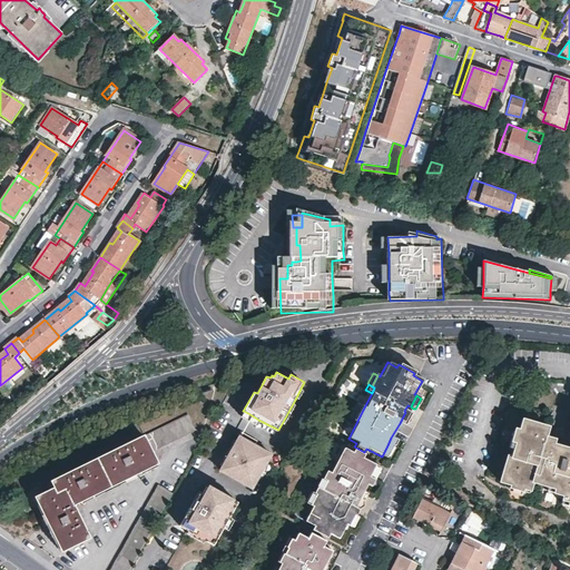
[(352,421),(356,423),(364,408),(360,405),(352,421)]
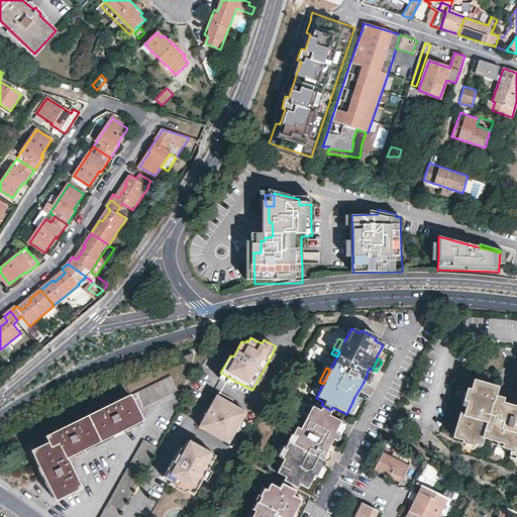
[(221,379),(225,382),(228,377),(221,373),(219,378),(221,379)]
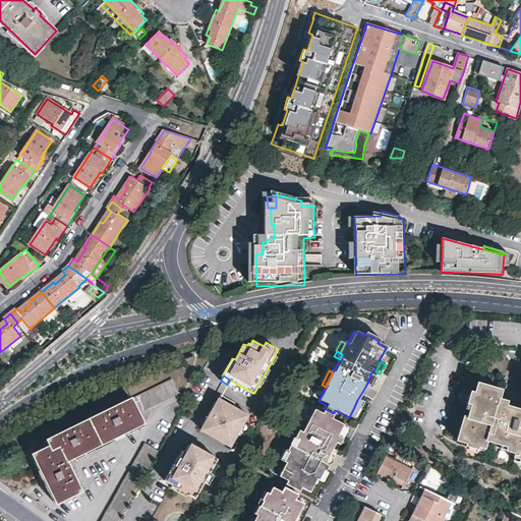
[(178,392),(172,379),(48,440),(53,450),(49,452),(47,448),(34,455),(57,503),(82,489),(67,460),(143,422),(138,411),(178,392)]
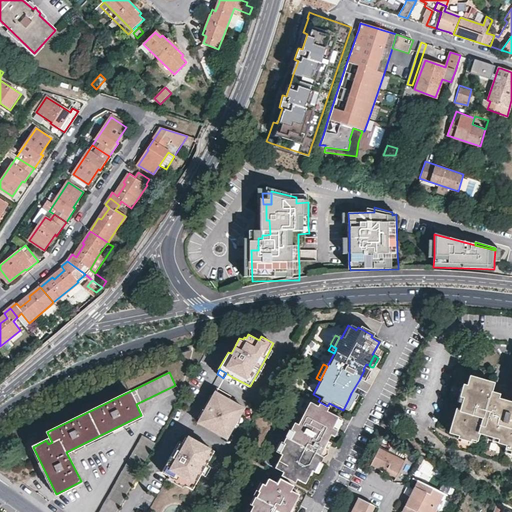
[(232,377),(226,373),(223,378),(230,381),(232,377)]
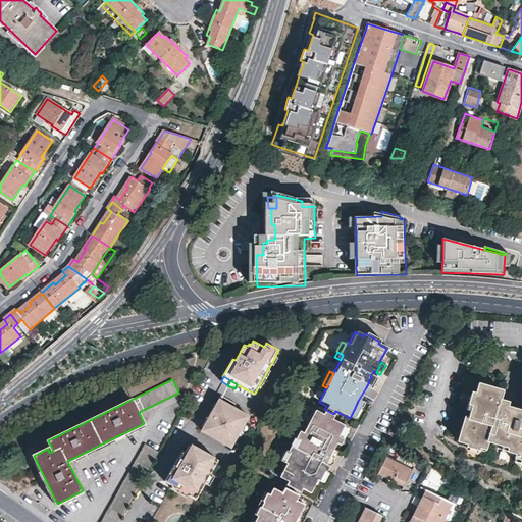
[(521,410),(508,406),(509,402),(502,400),(504,392),(479,384),(476,394),(472,393),(471,397),(474,398),(472,405),(475,406),(473,412),(470,411),(468,418),(464,417),(457,440),(471,445),(479,447),(480,445),(485,447),(487,441),(501,446),(513,450),(512,453),(516,454),(515,456),(520,458),(520,460),(521,460),(521,410)]
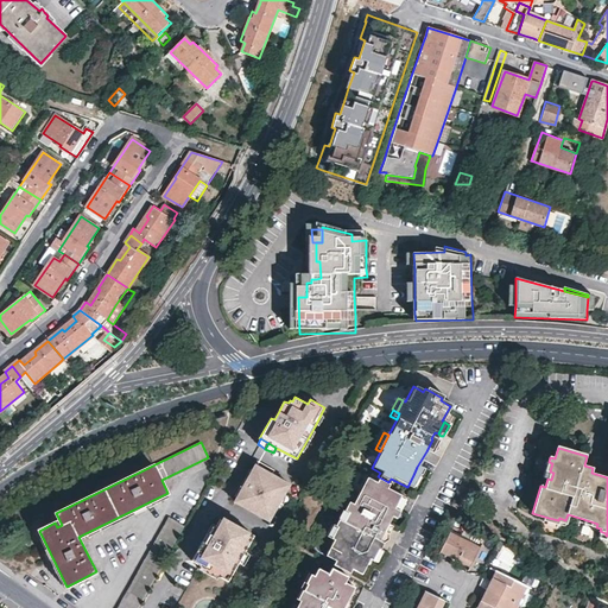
[(284,493),(289,483),(266,470),(267,467),(257,461),(251,470),(246,480),(241,487),(236,498),(234,501),(267,521),(273,511),(278,502),(284,493)]
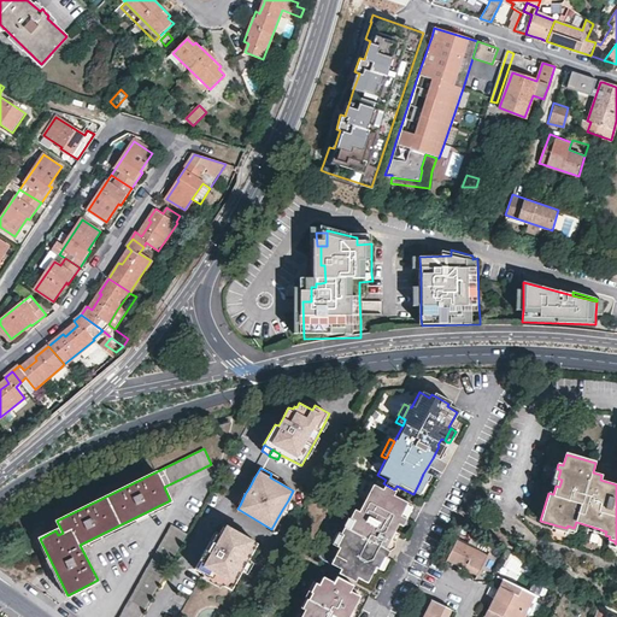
[(551,485),(556,486),(559,487),(562,480),(558,479),(560,470),(557,469),(551,485)]
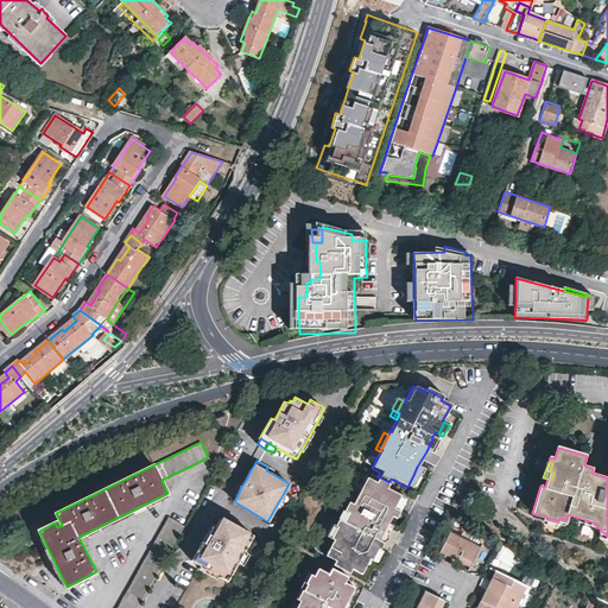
[(607,469),(594,466),(593,468),(591,473),(607,477),(607,469)]
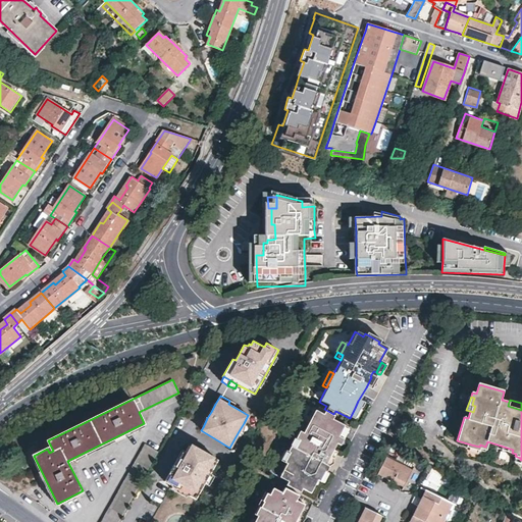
[(359,410),(355,408),(350,418),(353,420),(359,410)]
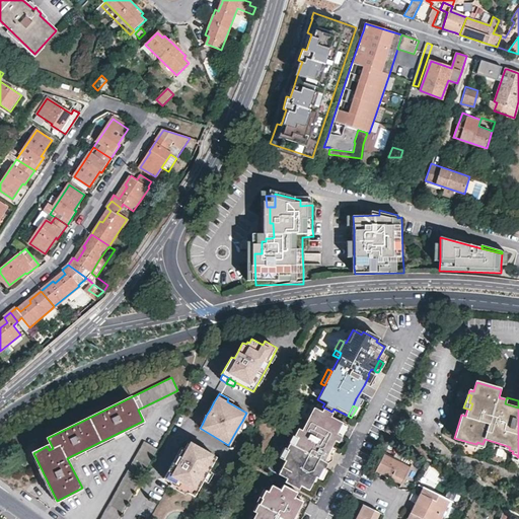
[(335,434),(340,424),(328,418),(330,414),(321,409),(319,413),(312,409),(300,432),(292,447),(289,452),(288,452),(283,461),(284,462),(277,475),(285,479),(284,483),(298,491),(300,487),(306,491),(313,477),(315,478),(320,469),(317,467),(320,462),(321,463),(326,454),(329,447),(332,441),(337,434),(335,434)]
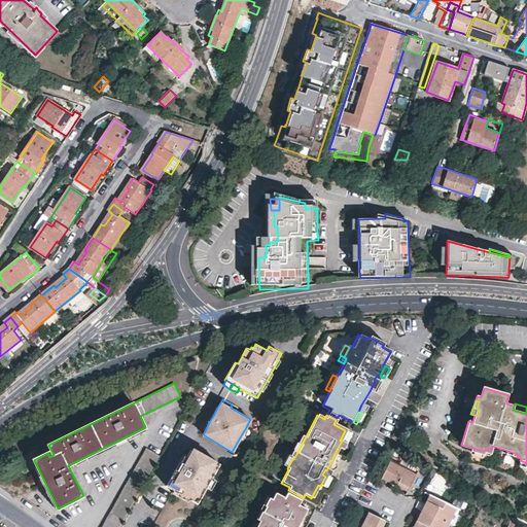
[(205,431),(209,422),(206,420),(201,429),(205,431)]
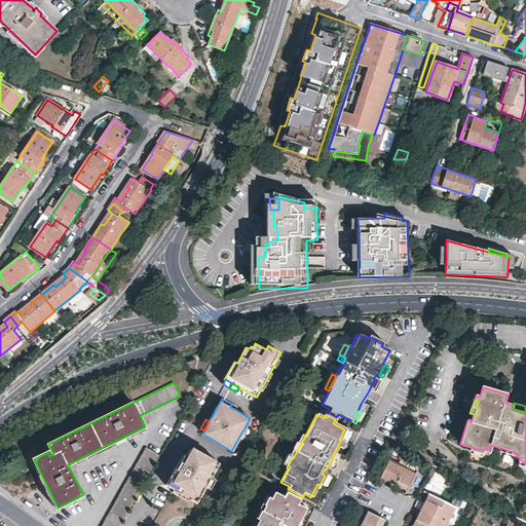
[(250,428),(246,426),(240,435),(246,437),(250,428)]
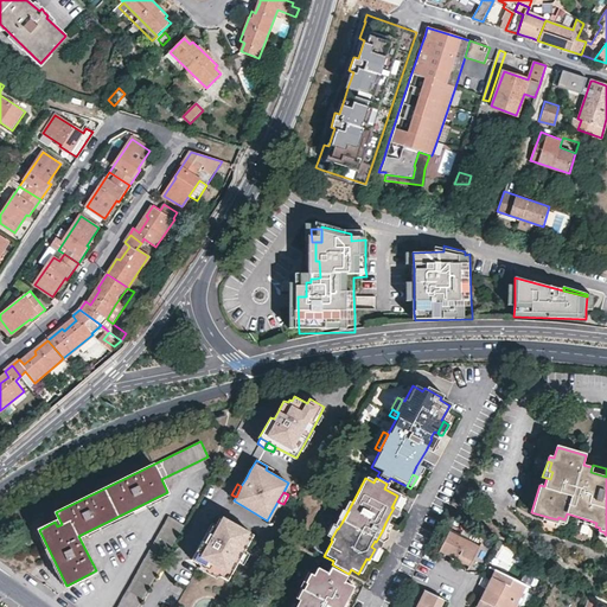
[(283,504),(278,502),(273,510),(278,513),(283,504)]
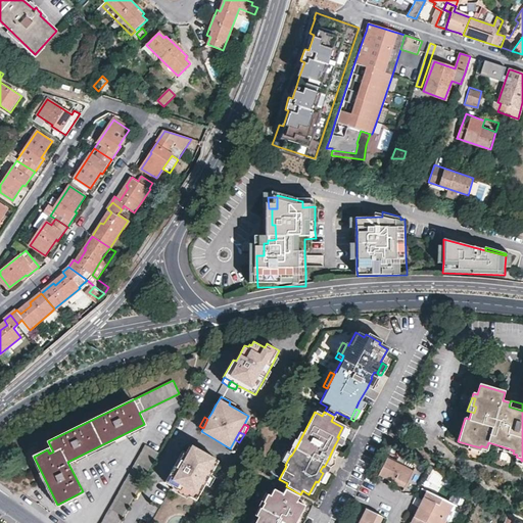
[(299,433),(290,449),(294,450),(302,435),(299,433)]
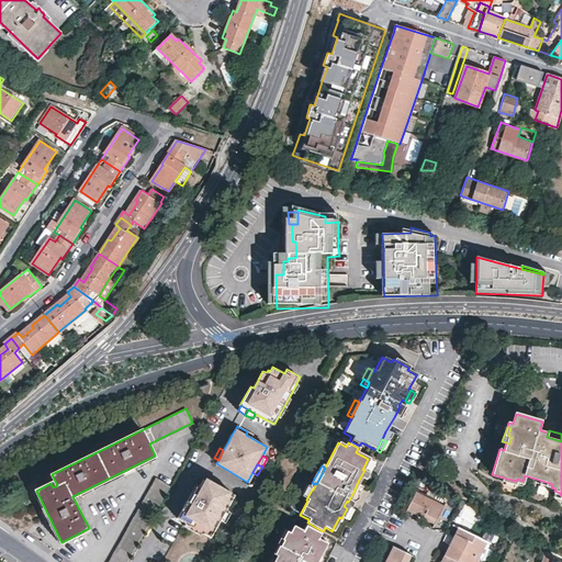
[(108,561),(126,561),(169,486),(155,478),(108,561)]
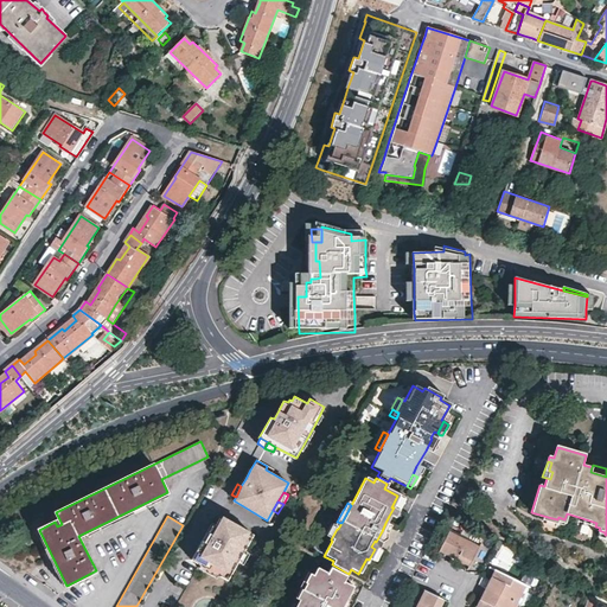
[(209,534),(204,542),(193,561),(199,564),(209,569),(217,574),(227,580),(236,562),(240,557),(243,551),(251,535),(235,526),(235,525),(219,516),(213,525),(215,526),(210,535),(209,534)]
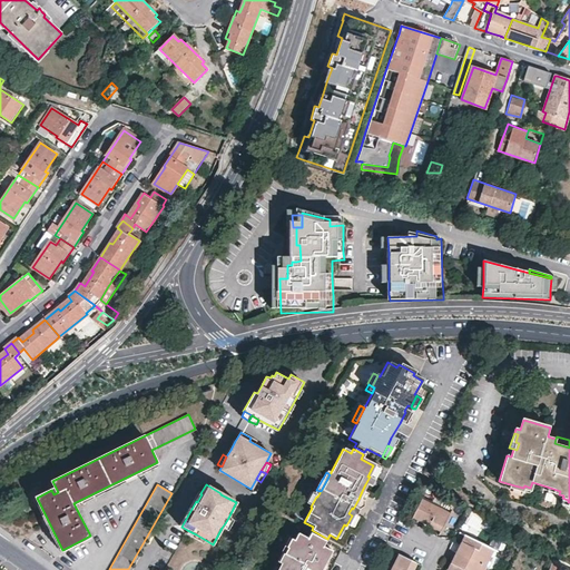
[(311,507),(316,497),(313,494),(312,493),(306,504),(311,507)]
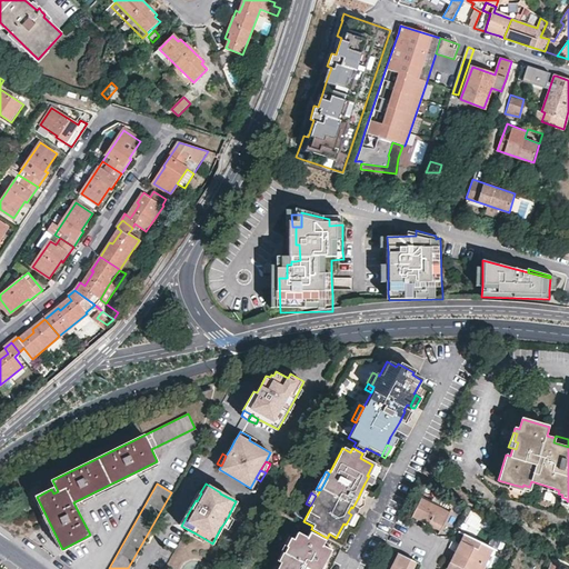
[(436,503),(419,496),(412,511),(410,513),(439,528),(441,526),(448,510),(446,509),(437,505),(436,503)]
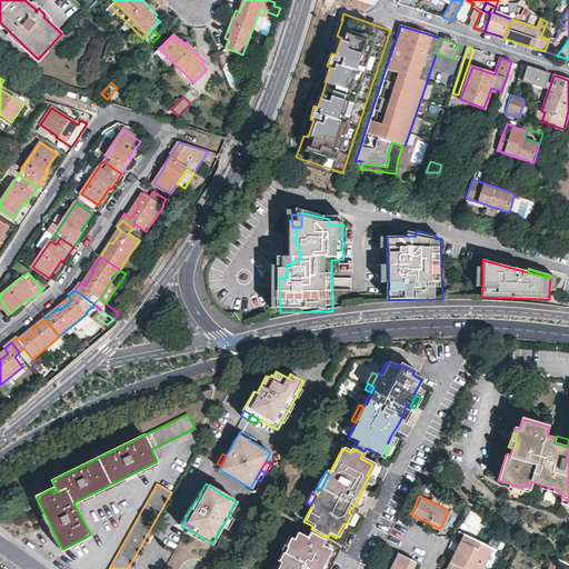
[(449,502),(440,498),(437,505),(446,509),(449,502)]
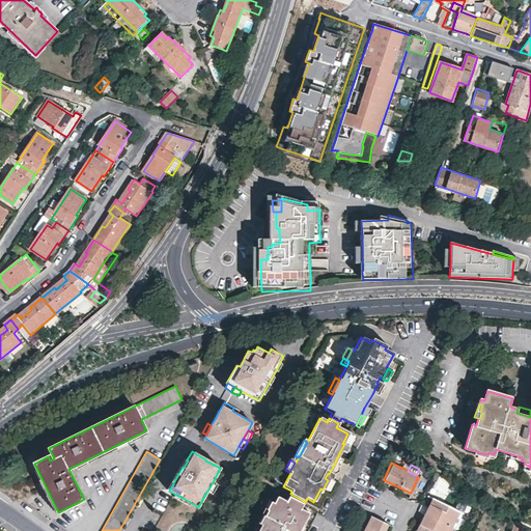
[(169,491),(178,474),(176,473),(167,490),(169,491)]
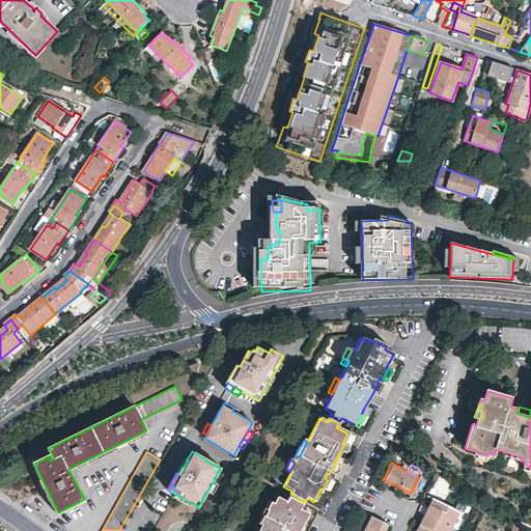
[(330,480),(328,480),(323,490),(327,492),(332,481),(330,480)]
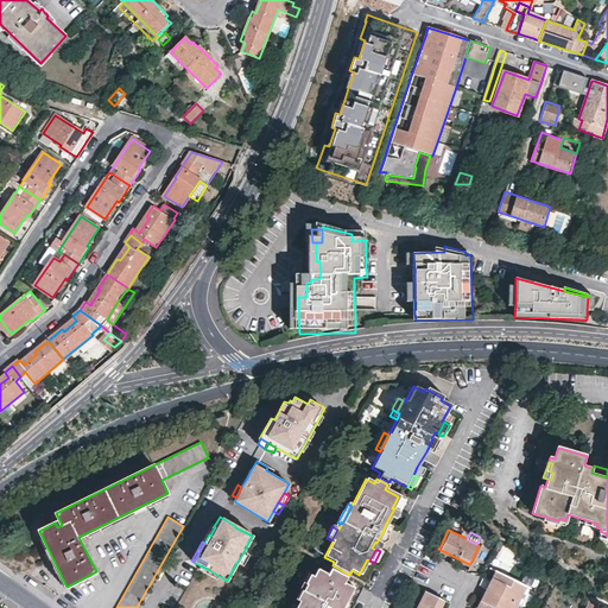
[(200,565),(197,570),(207,575),(209,570),(200,565)]
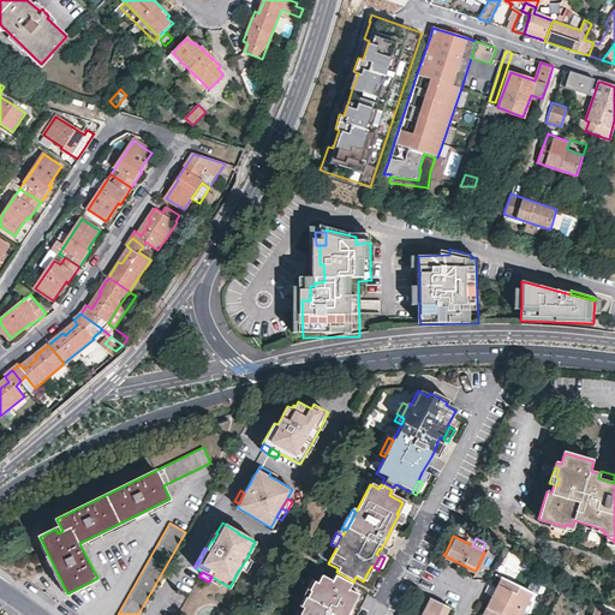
[(299,614),(352,614),(354,611),(352,610),(359,595),(350,590),(352,584),(335,574),(332,580),(321,574),(317,583),(316,583),(311,590),(306,589),(303,596),(308,598),(303,608),(299,614)]
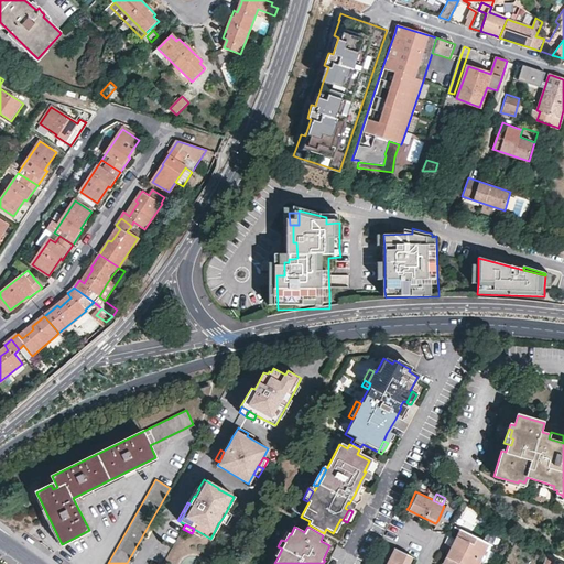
[(199,539),(202,533),(194,529),(192,533),(199,539)]
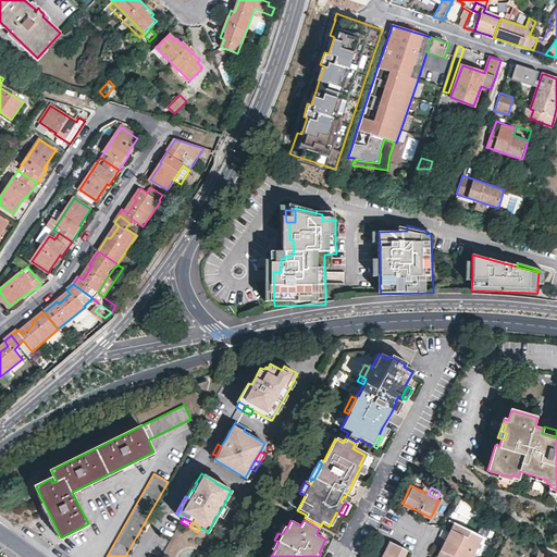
[(471,556),(481,536),(455,523),(437,556),(471,556)]
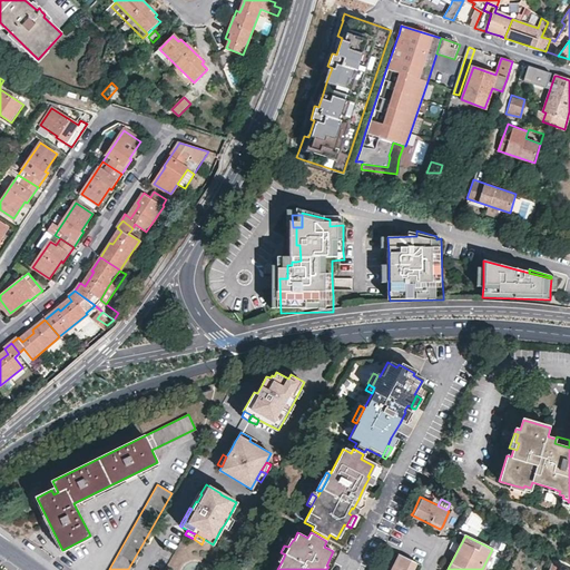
[(405,569),(414,554),(397,547),(385,569),(405,569)]
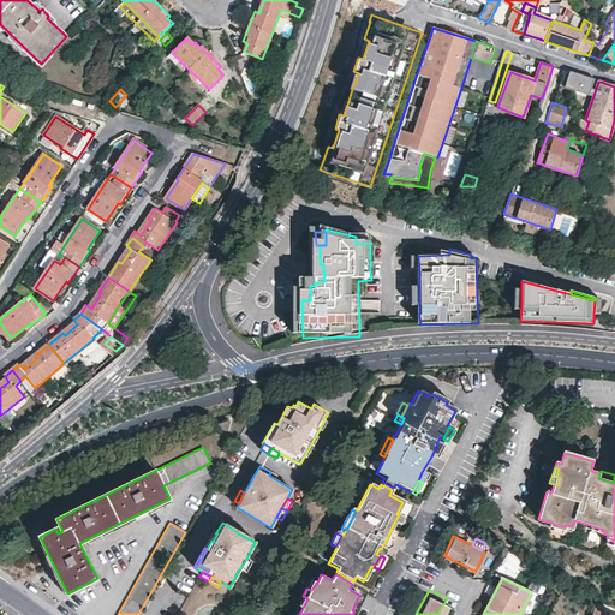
[(298,605),(303,608),(308,598),(303,596),(298,605)]
